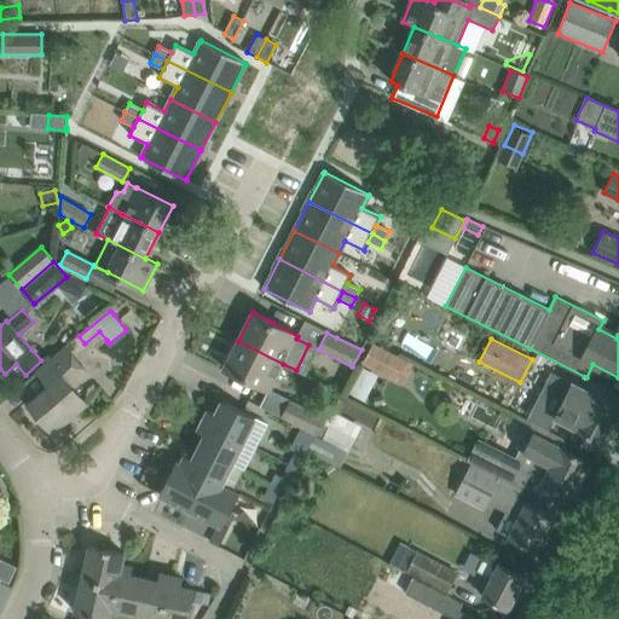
[(283,364),(238,341),(224,369),(268,392),(283,364)]
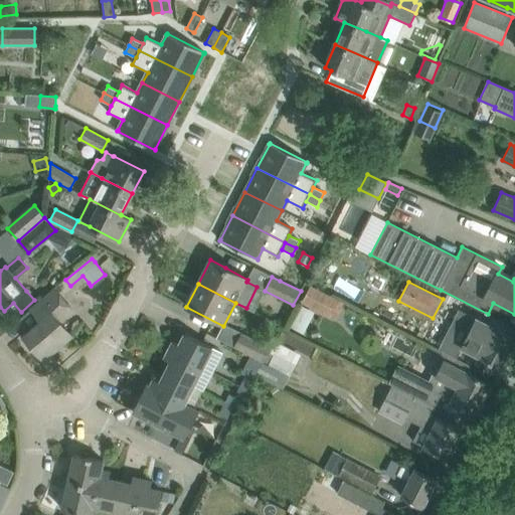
[(302,303),(331,319),(340,302),(311,286),(302,303)]
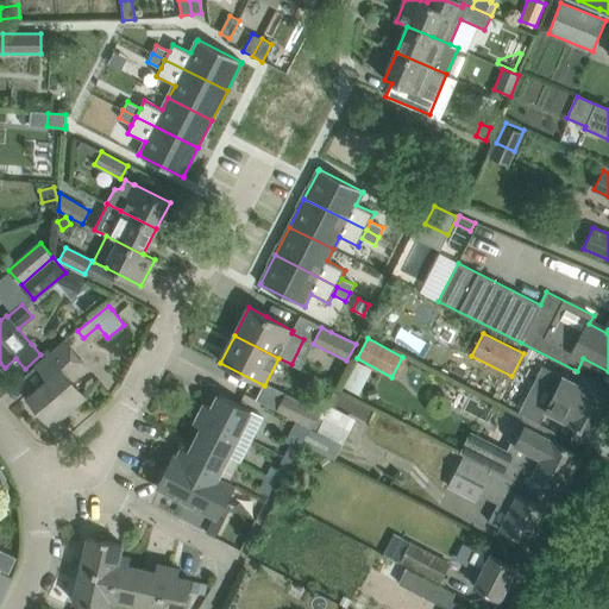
[(37,365),(50,380),(29,396),(52,425),(86,396),(73,381),(87,368),(64,341),(37,365)]
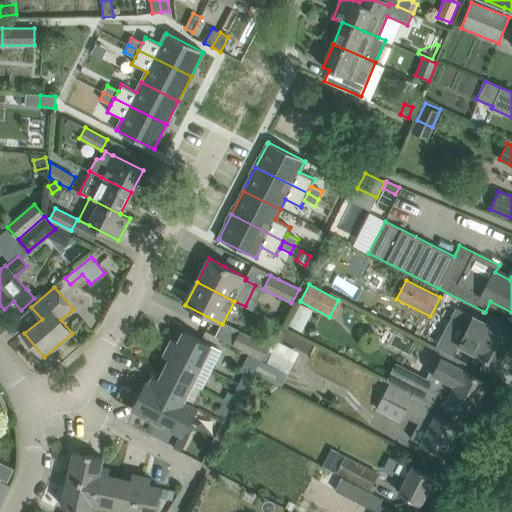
[(299,304),(288,325),(300,331),(311,310),(299,304)]
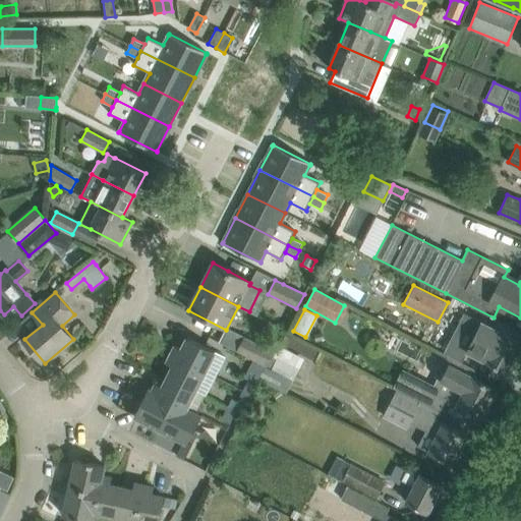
[(509,372),(520,348),(520,340),(500,330),(500,331),(465,312),(445,352),(463,361),(468,351),(485,360),(484,360),(509,372)]
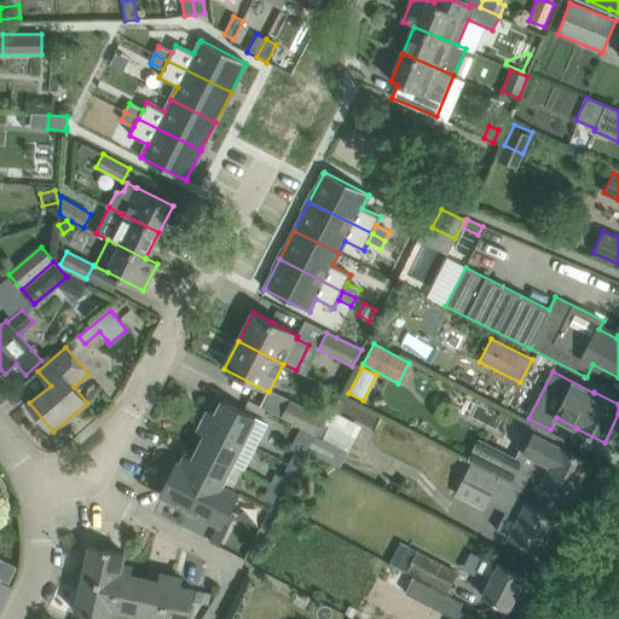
[(282,417),(301,428),(317,434),(325,418),(290,400),(282,417)]
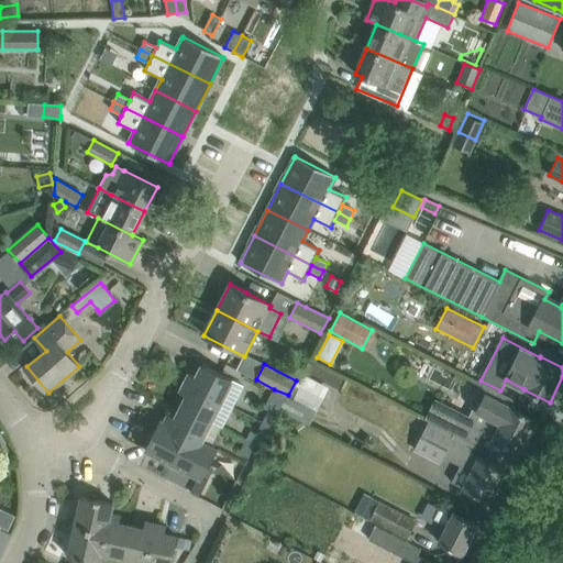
[(186,383),(231,407),(242,386),(232,379),(203,365),(197,376),(190,373),(186,383)]
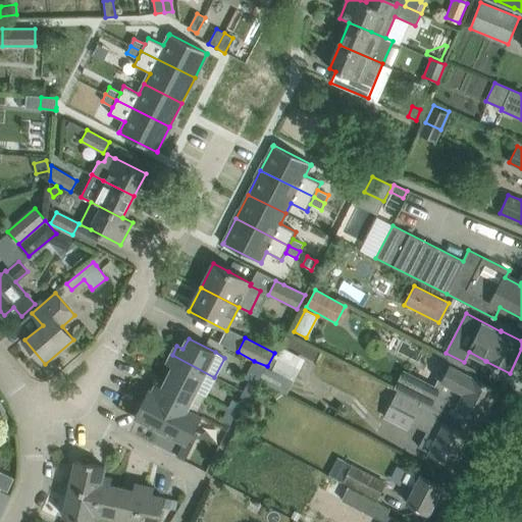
[(269,368),(267,366),(259,380),(286,395),(305,360),(279,347),(269,368)]
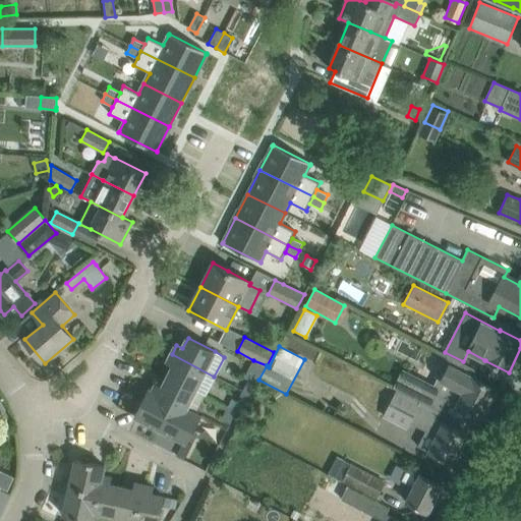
[(172,354),(167,363),(173,366),(168,377),(204,395),(210,385),(214,377),(172,354)]
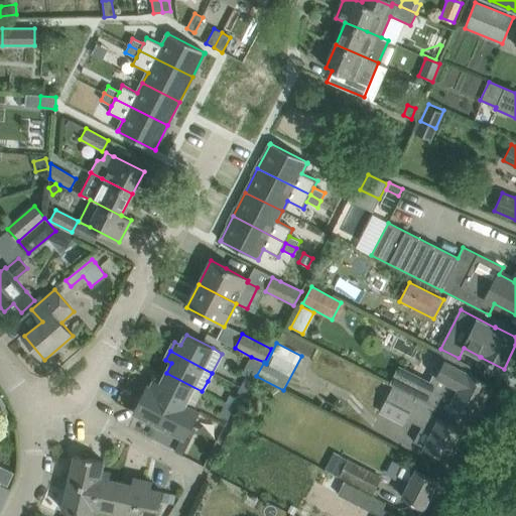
[(453,401),(459,404),(476,413),(477,411),(479,412),(482,411),(485,404),(485,401),(483,400),(491,384),(468,373),(445,362),(447,358),(440,354),(431,373),(428,379),(415,372),(405,390),(431,404),(437,393),(453,401)]
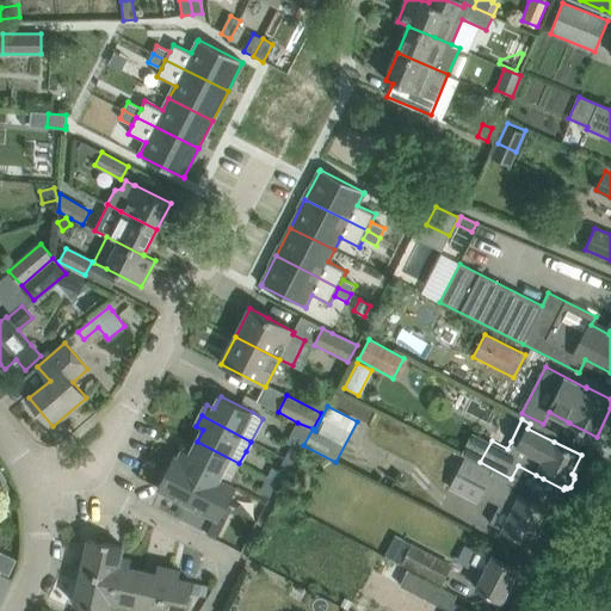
[(313,429),(297,423),(285,444),(291,446),(284,460),(294,464),(303,445),(313,429)]
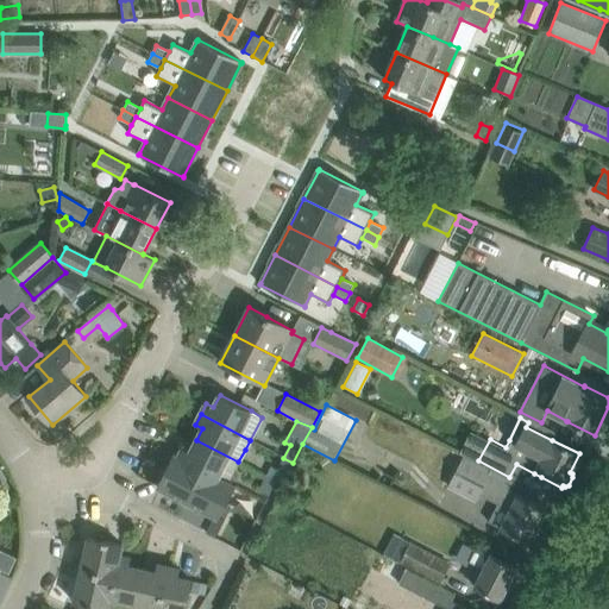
[(182,449),(177,458),(203,471),(227,483),(238,462),(196,440),(190,452),(182,449)]
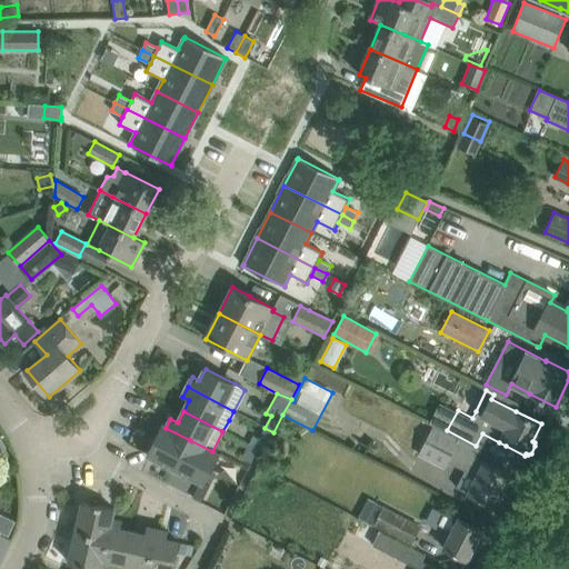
[(147,455),(176,469),(190,440),(166,428),(161,426),(147,455)]
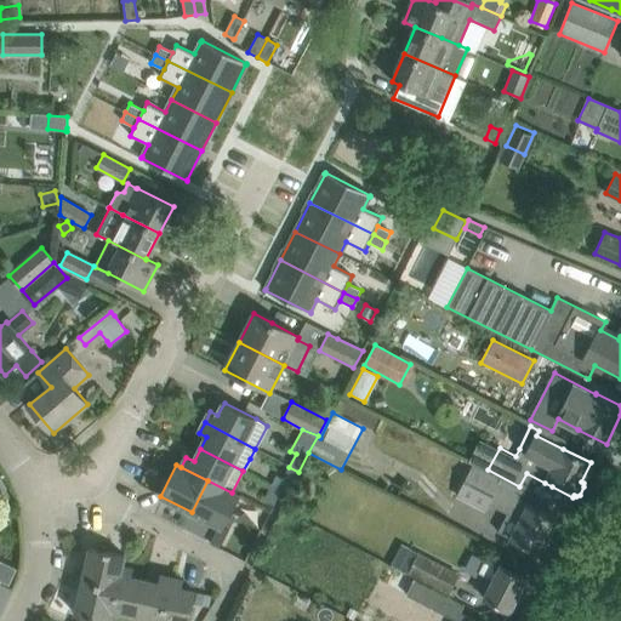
[(499,531),(518,541),(540,552),(558,518),(520,500),(525,490),(501,478),(501,479),(473,465),(455,496),(484,512),(489,503),(508,513),(499,531)]
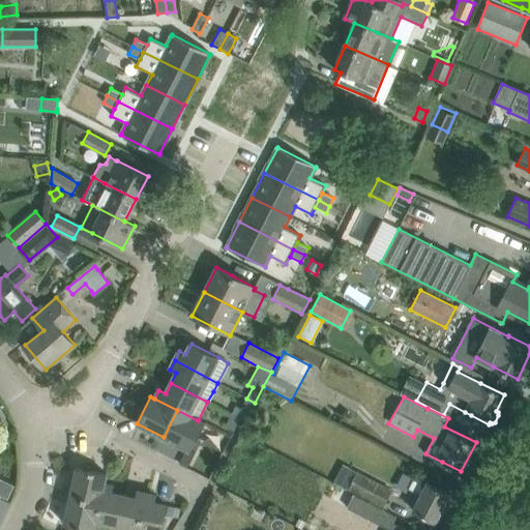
[(236,406),(231,415),(240,419),(245,421),(255,403),(246,399),(241,409),(236,406)]
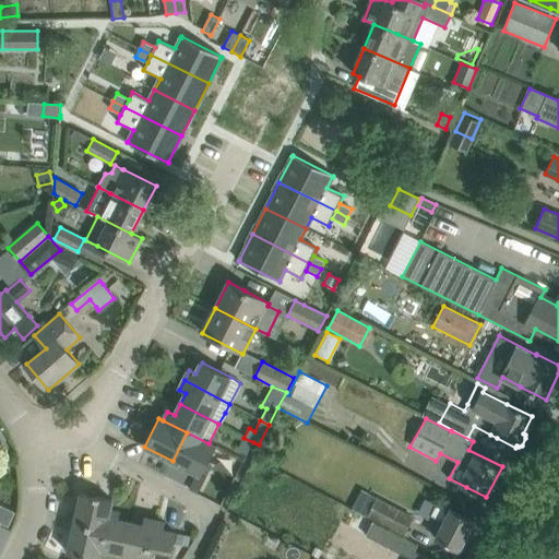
[(0,461),(13,455),(0,428),(0,461)]
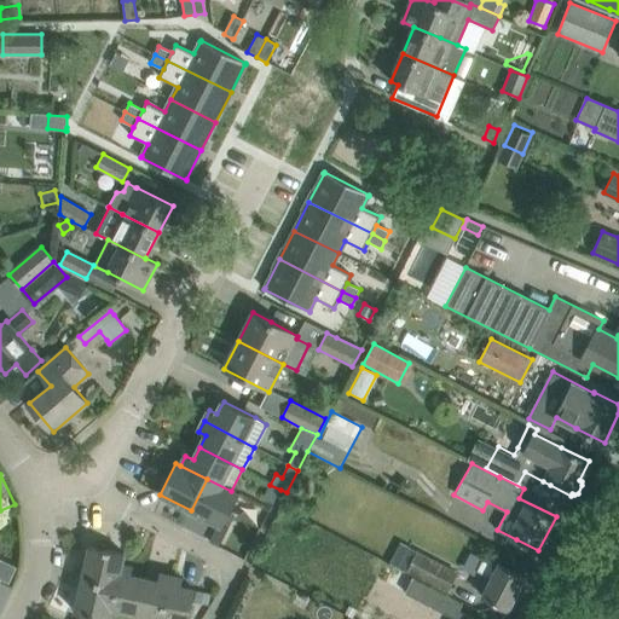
[(207,479),(191,510),(223,526),(238,496),(231,491),(207,479)]
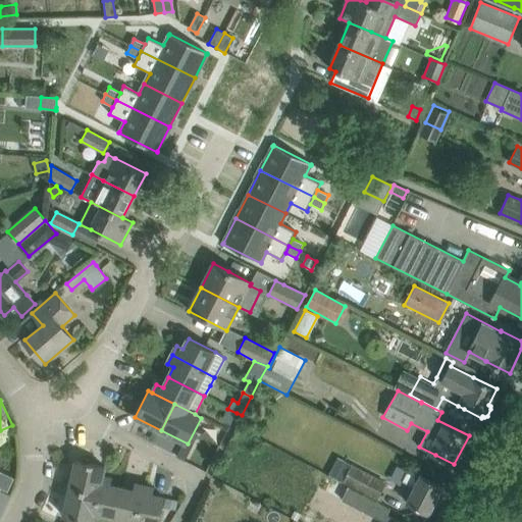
[(227,409),(222,420),(230,424),(237,413),(227,409)]
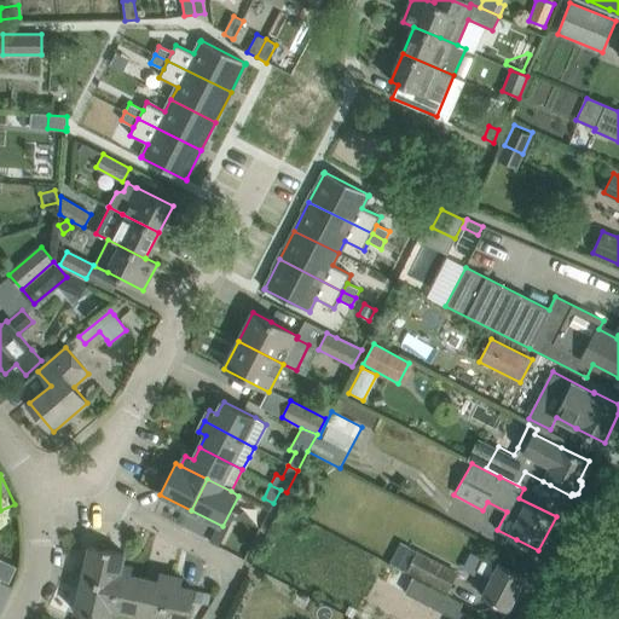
[(109,618),(113,608),(122,565),(125,554),(91,547),(75,613),(104,618),(109,618)]
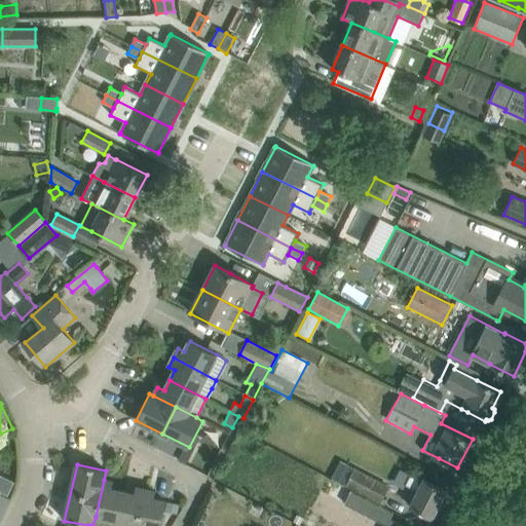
[(345,486),(379,503),(388,486),(354,468),(345,486)]
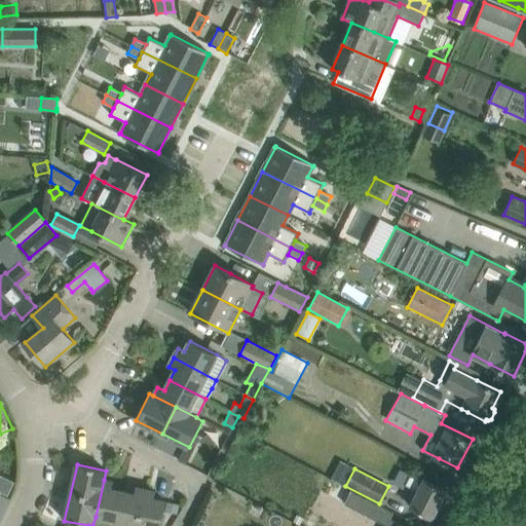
[(411,506),(414,508),(433,517),(446,489),(425,479),(412,473),(406,484),(419,491),(411,506)]
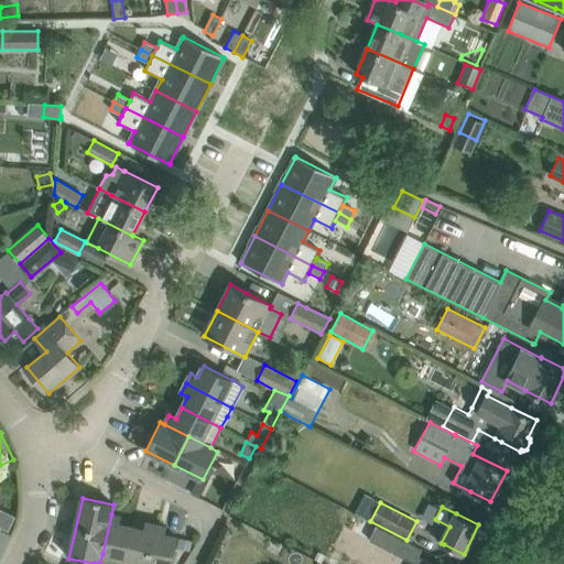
[(0,510),(0,525),(8,530),(14,517),(0,510)]
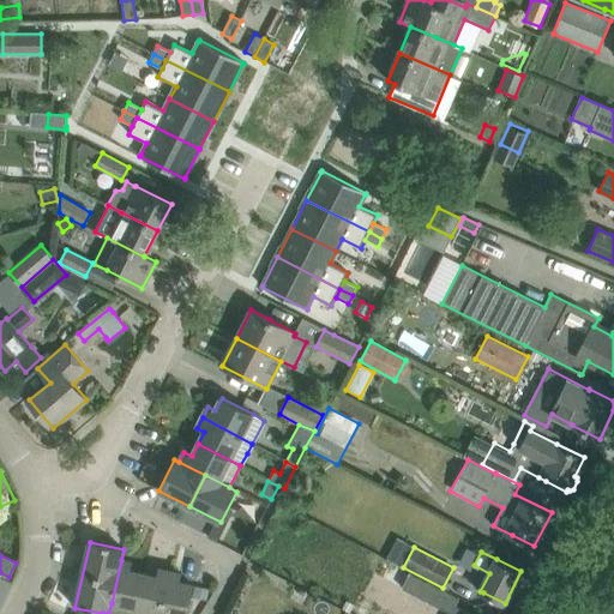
[(375,561),(373,567),(375,573),(381,577),(387,575),(391,570),(389,563),(383,559),(375,561)]
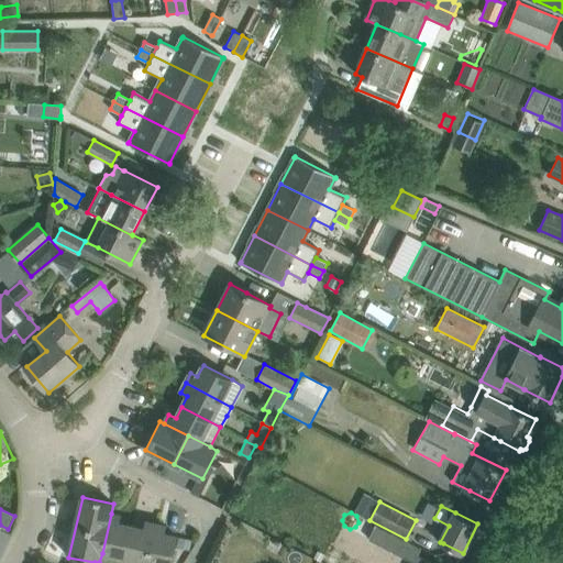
[(102,553),(124,559),(131,527),(119,525),(121,516),(111,514),(102,553)]
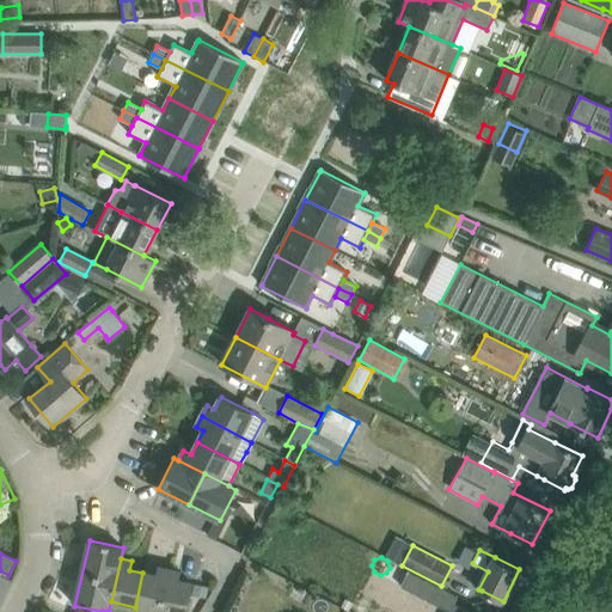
[(135,607),(157,611),(159,611),(169,570),(158,568),(157,576),(142,573),(135,607)]
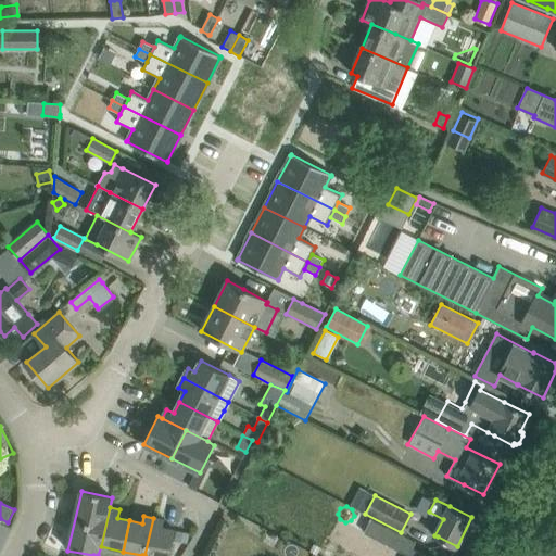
[(153,518),(144,555),(168,555),(175,530),(162,528),(164,520),(153,518)]
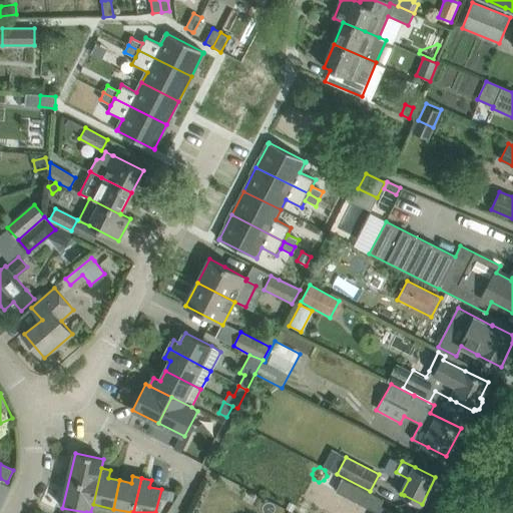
[(342,478),(335,491),(376,512),(375,512),(394,512),(380,506),(383,499),(355,485),(342,478)]
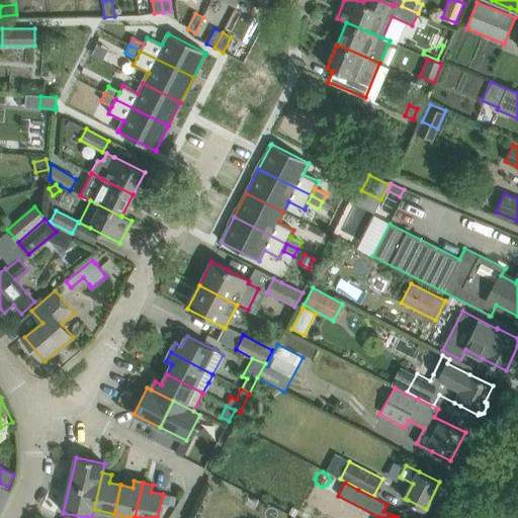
[(165,495),(163,504),(174,506),(176,497),(165,495)]
